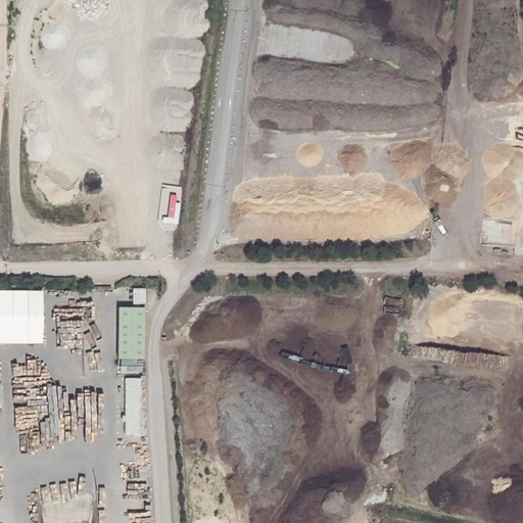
[(159,216),(173,218),(177,194),(163,192),(159,216)]
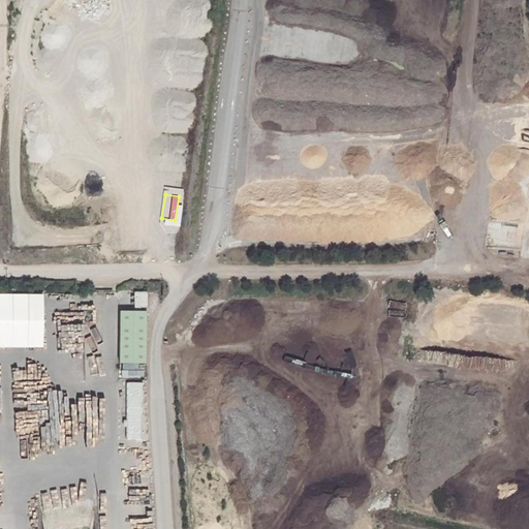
[(147,308),(146,290),(133,291),(134,308),(147,308)]
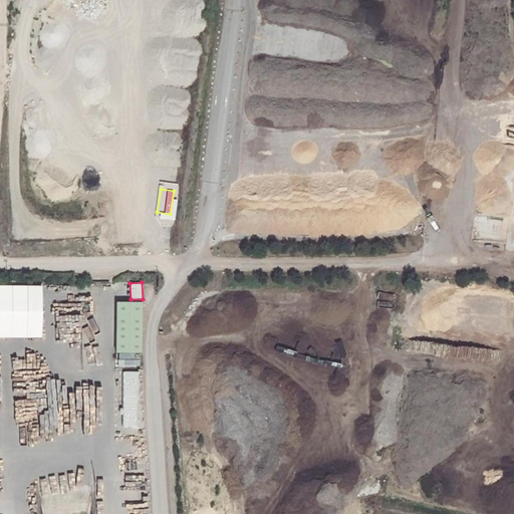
[(89,292),(99,292),(99,283),(90,283),(89,292)]
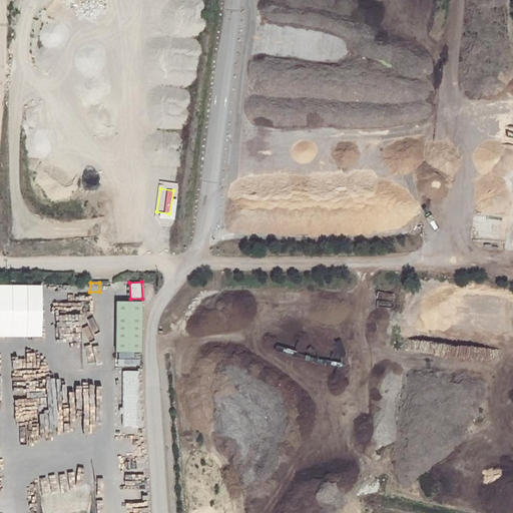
[(0,337),(40,337),(41,286),(0,285),(0,337)]
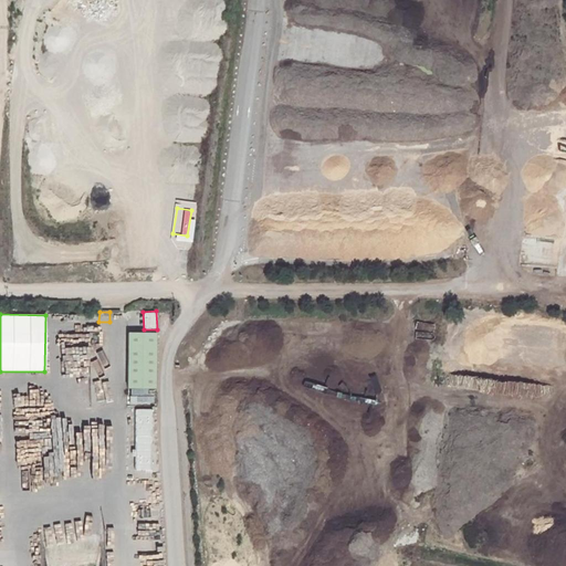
[(156,390),(156,334),(127,334),(126,389),(156,390)]
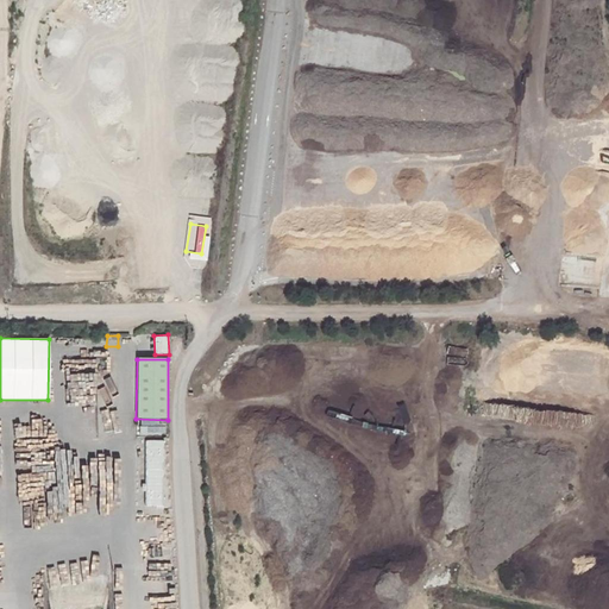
[(144,507),(163,507),(164,440),(144,439),(144,507)]
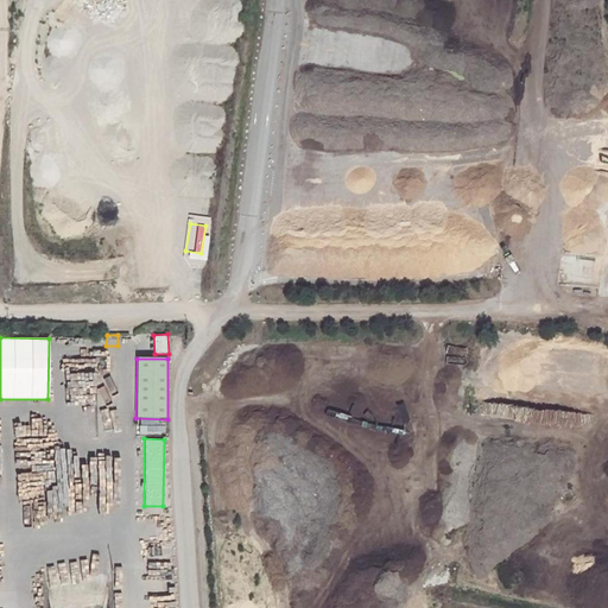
[(462,539),(460,551),(474,556),(477,544),(462,539)]
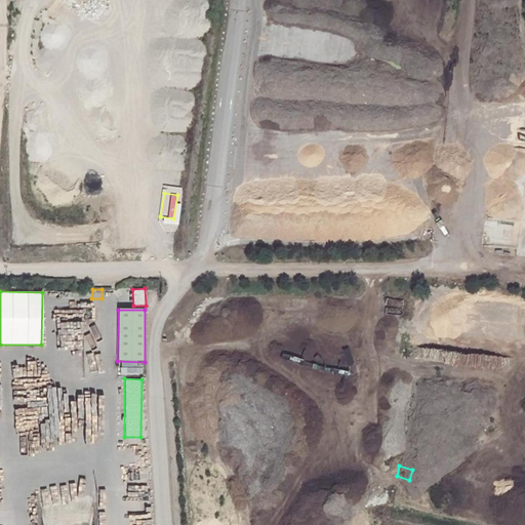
[(509,524),(511,514),(506,513),(502,524),(509,524)]
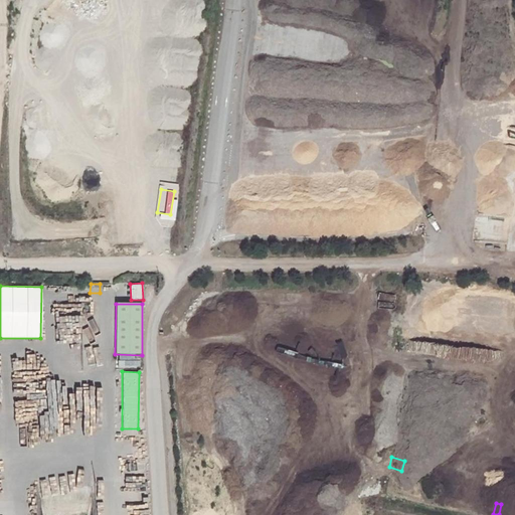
All buildings are outlined.
